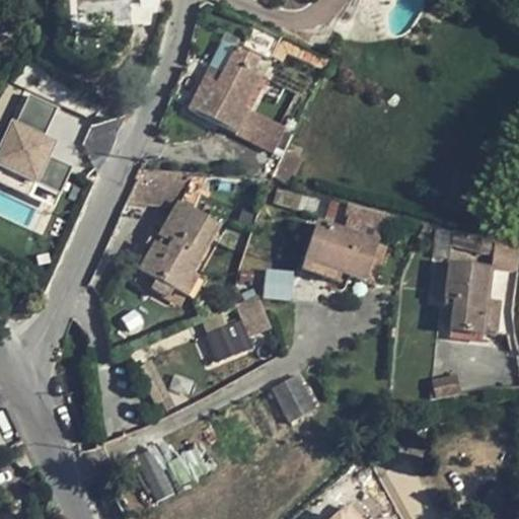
[(130,5),(131,25),(143,25),(140,5),(130,5)]
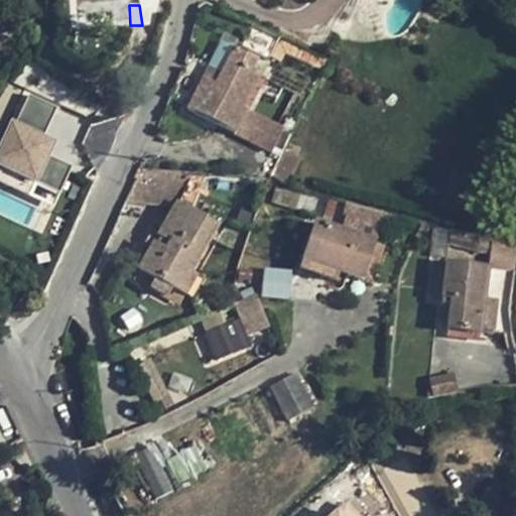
[(251,25),(241,45),(268,60),(271,55),(279,39),(251,25)]
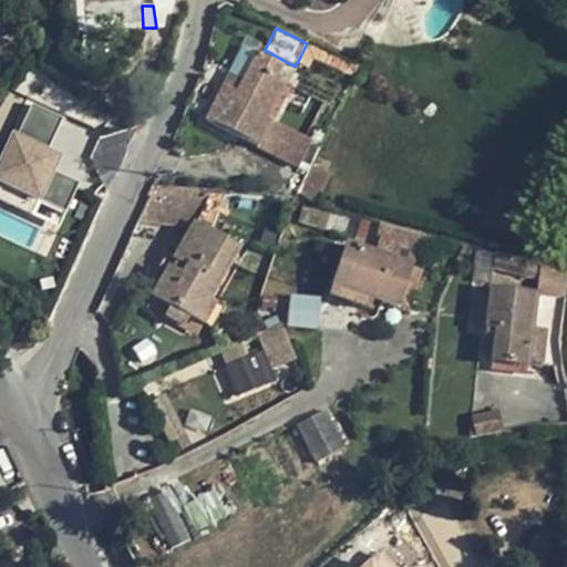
[(298,61),(308,64),(311,59),(317,48),(307,43),(298,61)]
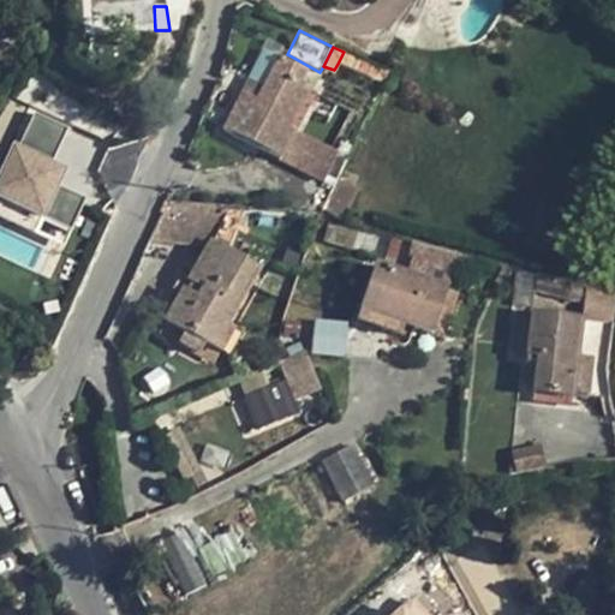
[(264,49),(243,94),(257,100),(280,58),(264,49)]
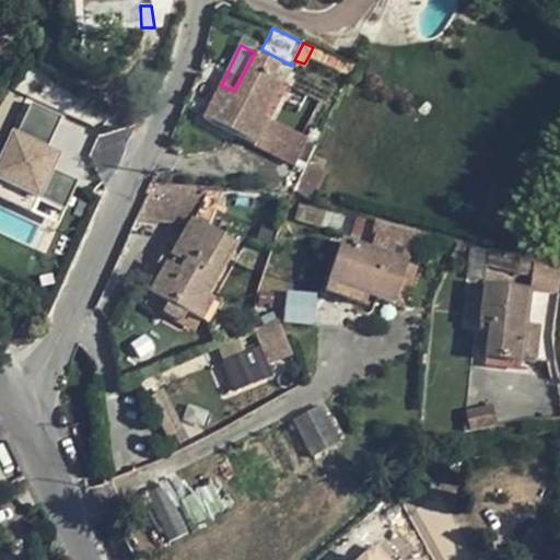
[(352,67),(313,47),(307,58),(347,77),(352,67)]
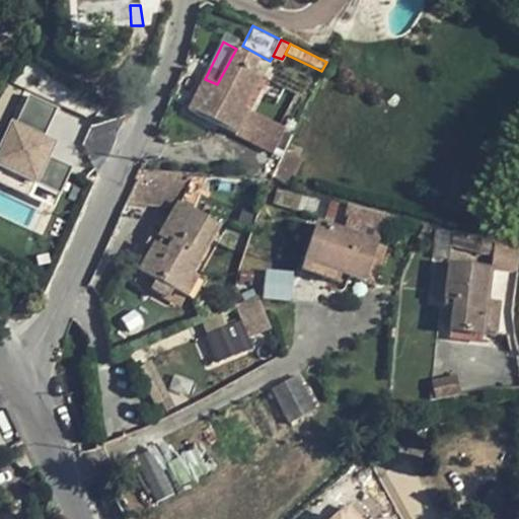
[(258,61),(236,49),(217,84),(205,79),(188,112),(235,137),(236,136),(248,112),(244,109),(262,76),(252,71),(258,61)]
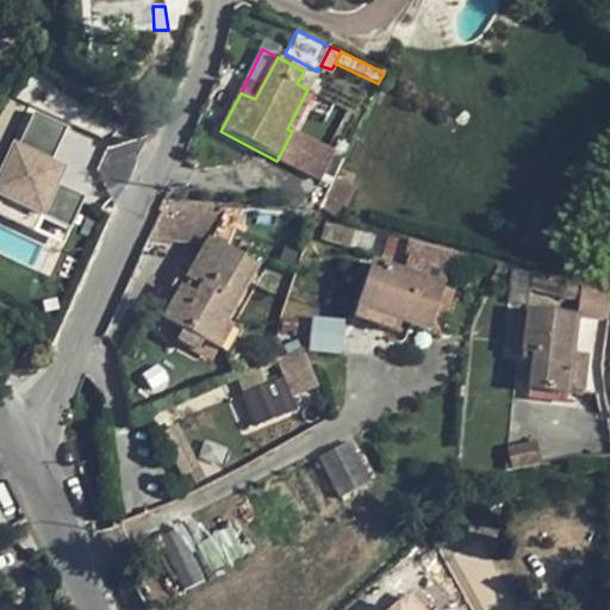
[(54,157),(66,122),(23,107),(0,174),(0,209),(68,232),(80,195),(58,188),(68,162),(54,157)]
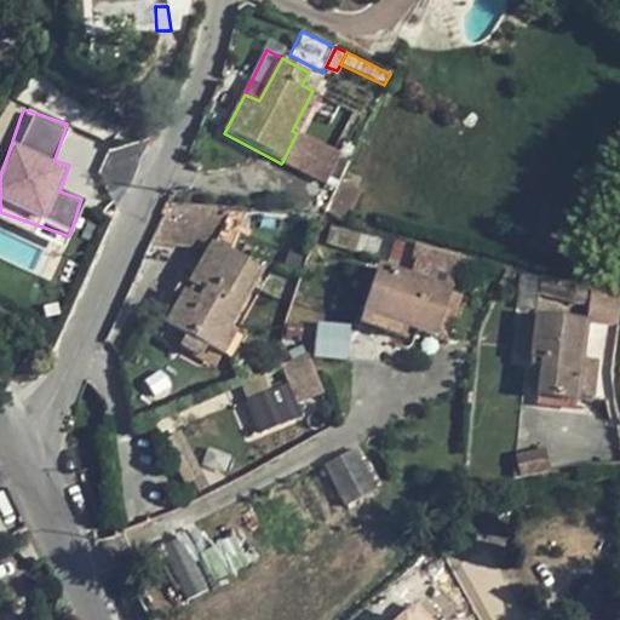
[(297,133),(282,162),(325,184),(340,156),(297,133)]
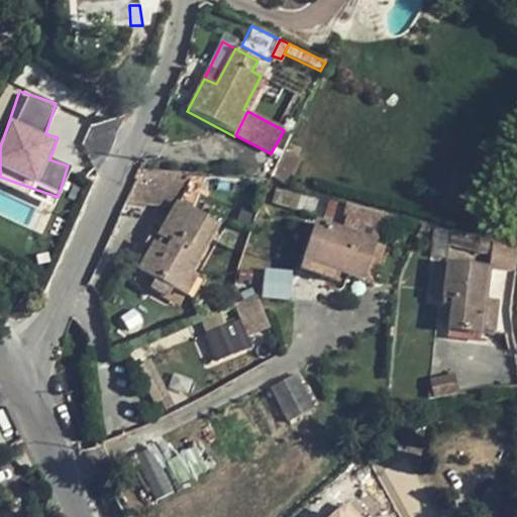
[(115,154),(112,122),(86,124),(89,158),(115,154)]
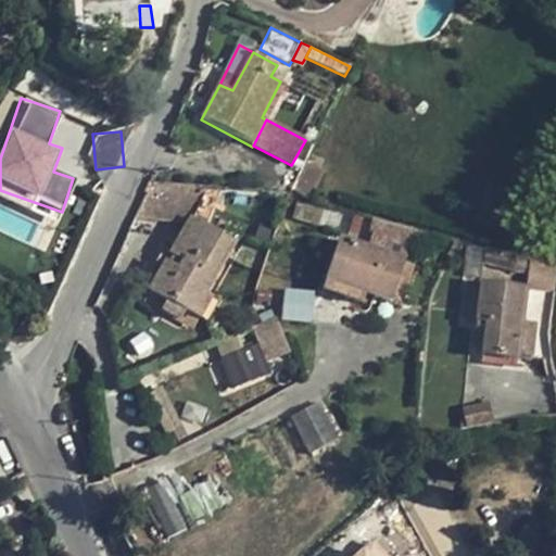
[(305,164),(292,191),(310,200),(323,172),(305,164)]
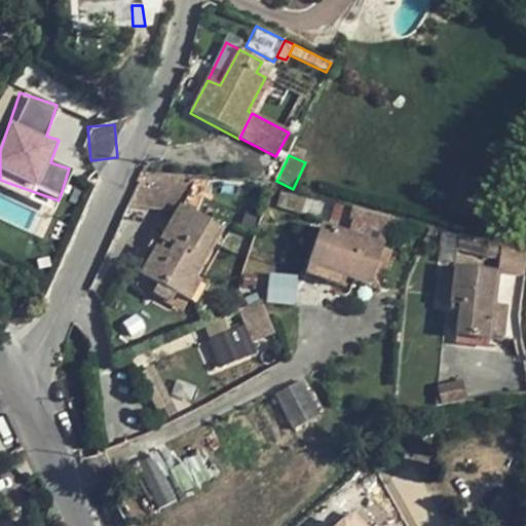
[(138,183),(128,204),(155,207),(175,176),(144,174),(141,182),(140,184),(138,183)]
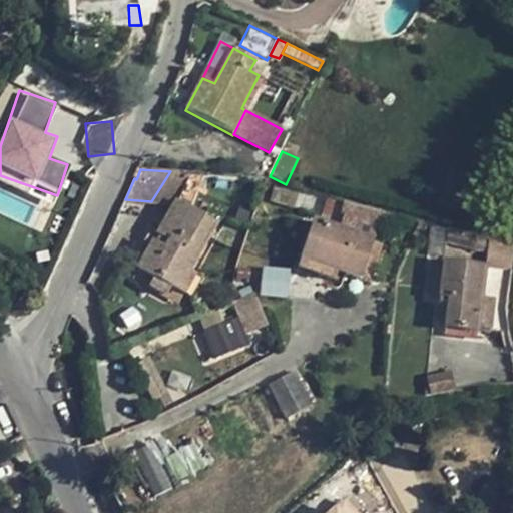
[(170,171),(151,201),(175,202),(176,201),(178,197),(189,173),(170,171)]
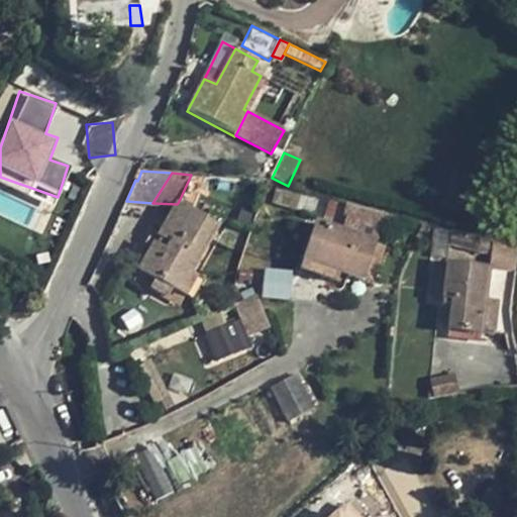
[(206,176),(191,175),(180,199),(194,207),(206,176)]
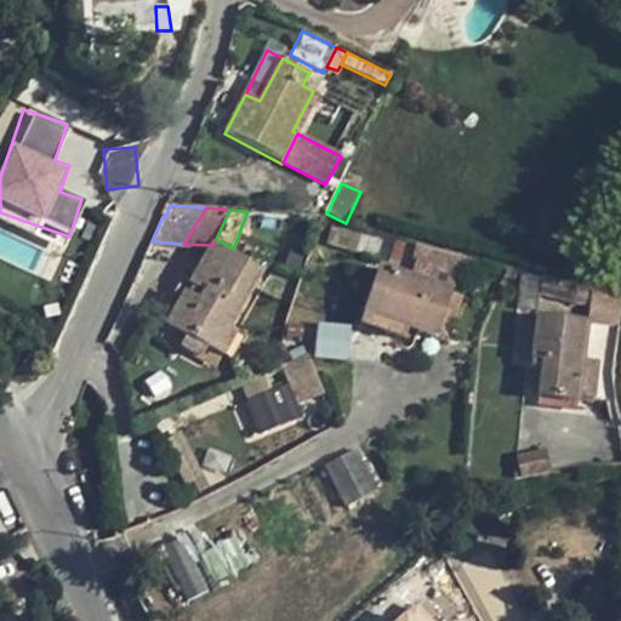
[(280,217),(261,217),(261,232),(279,233),(280,217)]
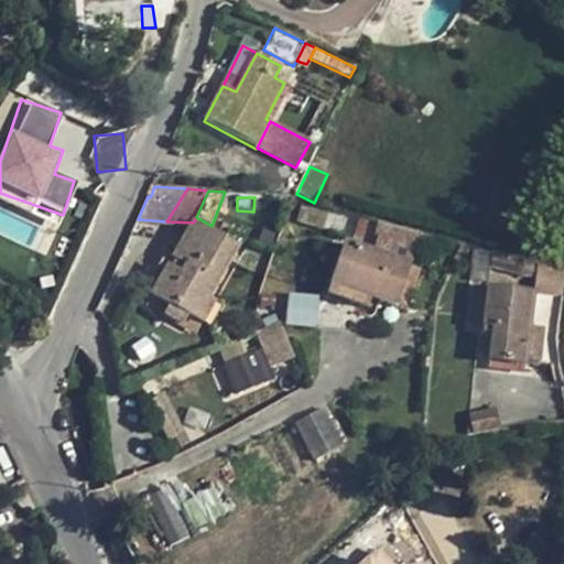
[(321,212),(301,207),(297,221),(317,225),(321,212)]
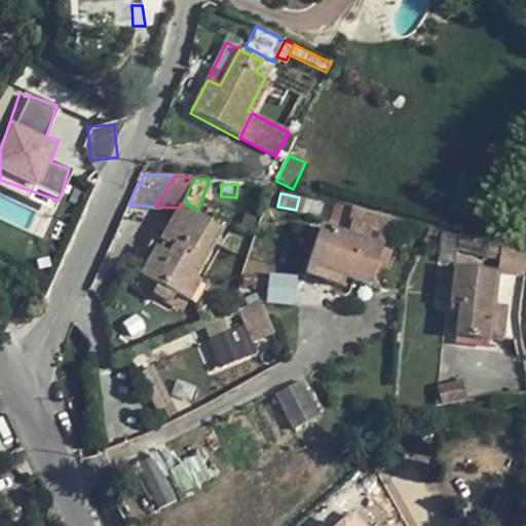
[(349,205),(334,201),(327,223),(342,228),(349,205)]
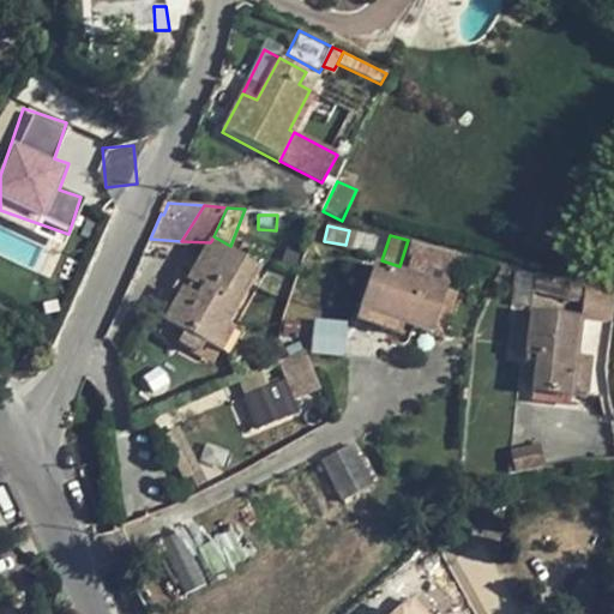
[(214,236),(211,241),(228,251),(230,246),(214,236)]
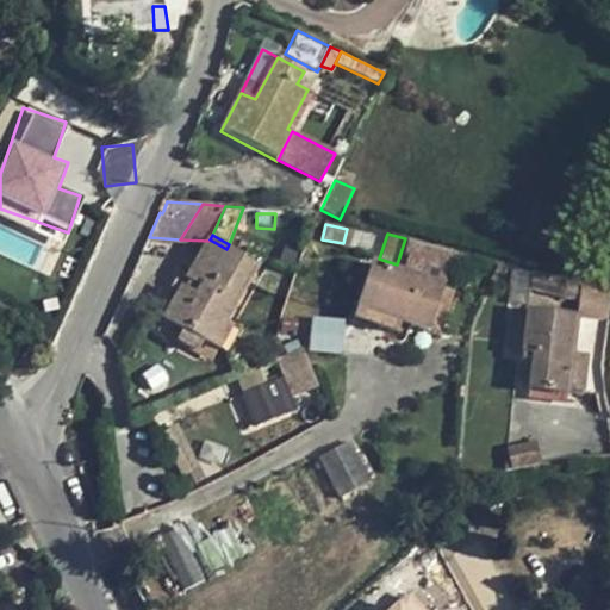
[(210,240),(209,241),(190,277),(176,298),(163,319),(185,331),(179,342),(197,352),(203,341),(219,350),(231,328),(225,325),(229,318),(259,268),(226,249),(210,240)]
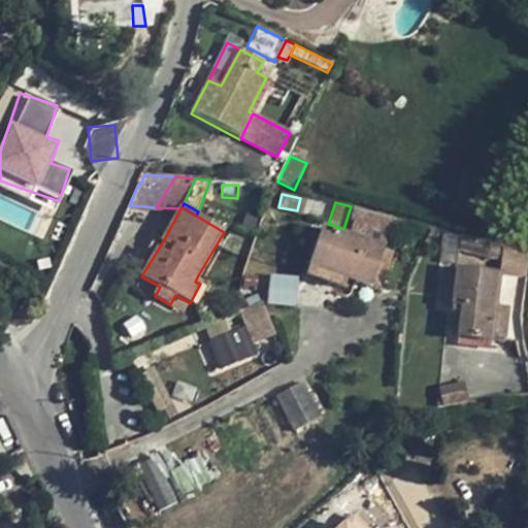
[(375,215),(355,208),(352,221),(372,227),(372,226),(375,215)]
